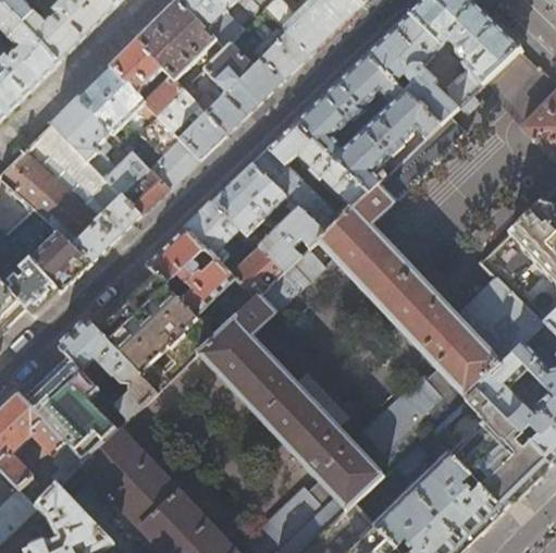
[(0,0),(59,60),(115,4),(111,0),(0,0)]
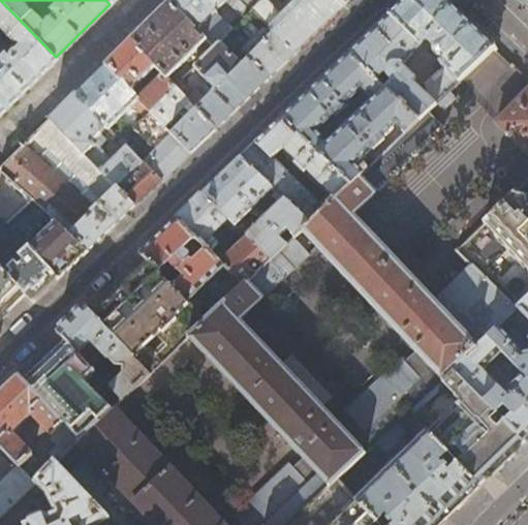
[(0,110),(1,112),(56,57),(0,0),(0,110)]
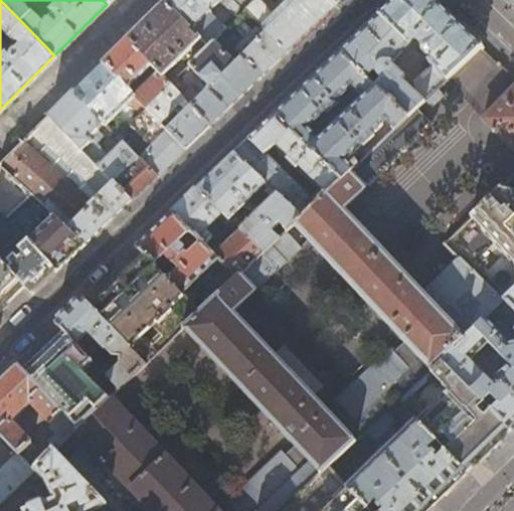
[(144,17),(126,36),(151,61),(158,68),(169,81),(208,43),(165,0),(161,0),(144,17)]
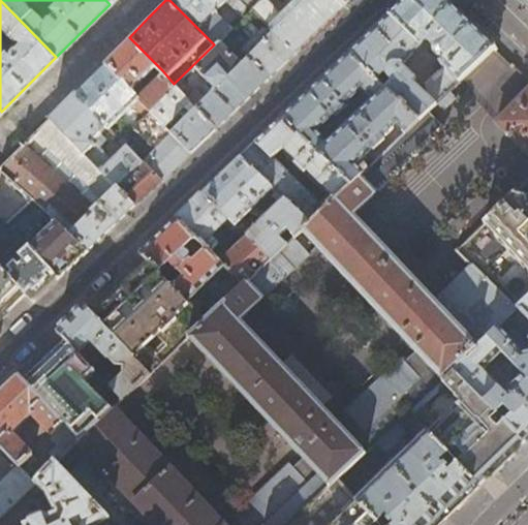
[(169,0),(214,44),(225,34),(233,26),(215,8),(223,0),(227,0),(239,12),(234,17),(239,21),(251,8),(242,0),(169,0)]
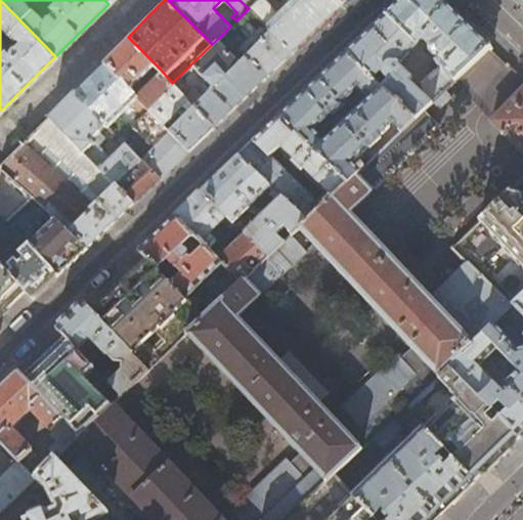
[(240,0),(249,8),(257,0),(240,0)]
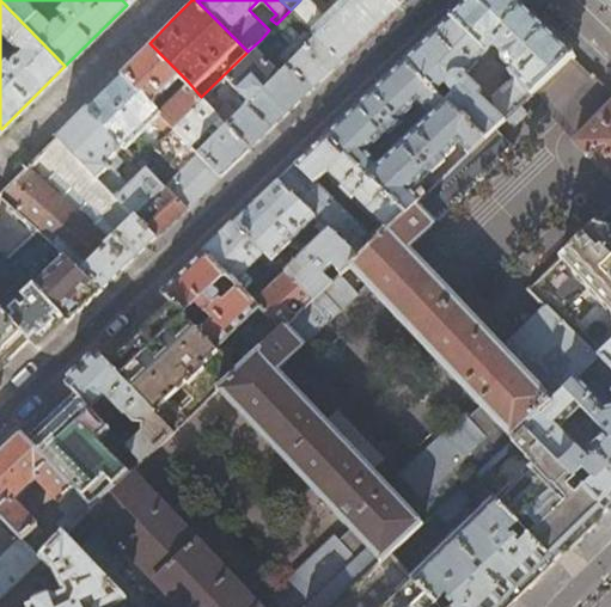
[(371,29),(399,1),(398,0),(300,0),(291,10),(341,57),(371,29)]
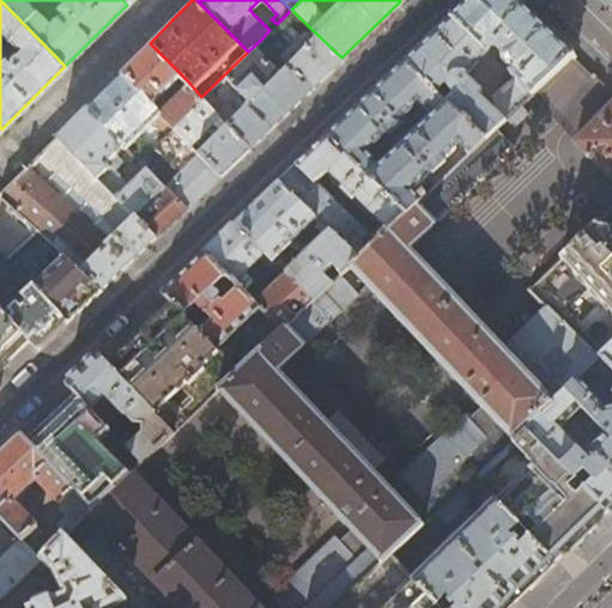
[(464,0),(460,4),(423,40),(403,59),(483,135),(494,125),(573,49),(556,34),(520,0),(464,0)]
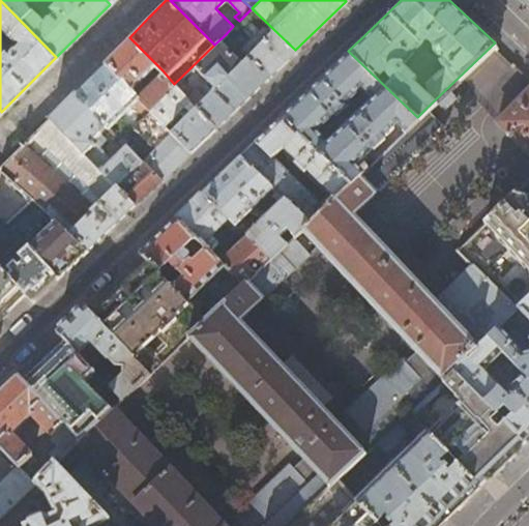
[(295,50),(252,8),(239,21),(233,26),(226,34),(268,76),(282,63),(295,50)]
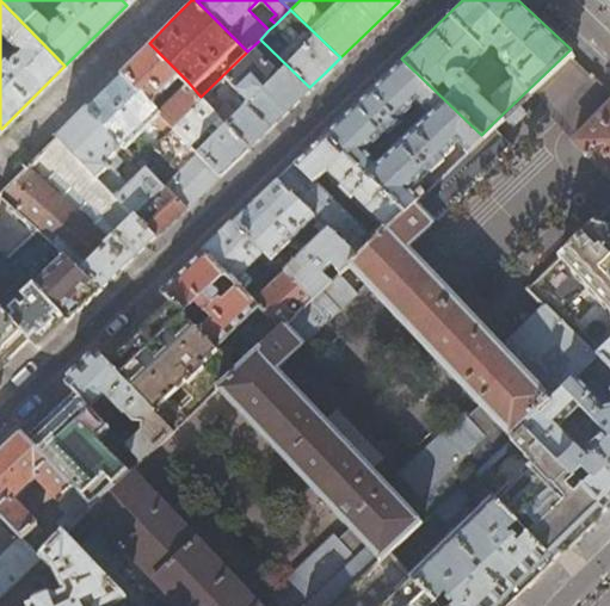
[(309,87),(260,39),(247,51),(201,97),(217,113),(226,122),(248,144),(281,115),(309,87)]
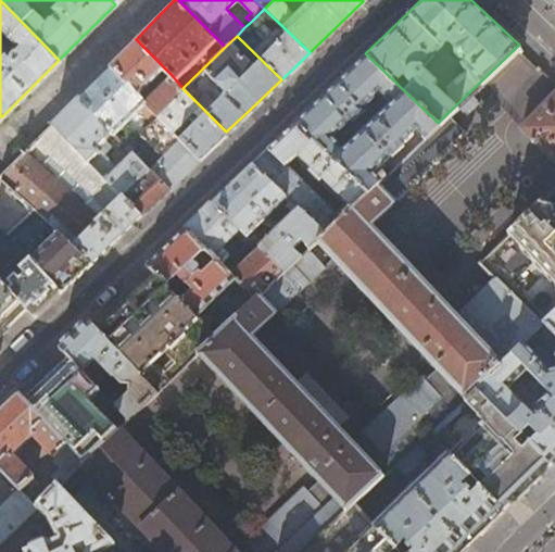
[(123,51),(111,64),(158,113),(183,88),(171,74),(149,97),(141,88),(163,66),(136,39),(123,51)]
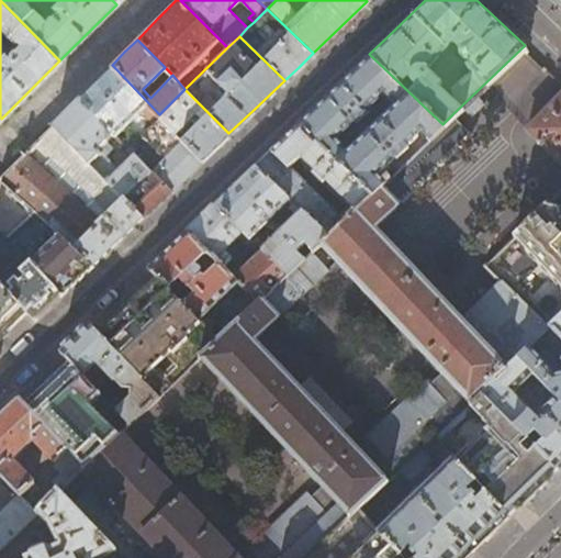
[(394,155),(396,156),(407,144),(406,143),(421,129),(428,137),(442,124),(369,54),(332,89),(296,122),(370,193),(384,179),(378,171),(394,155)]
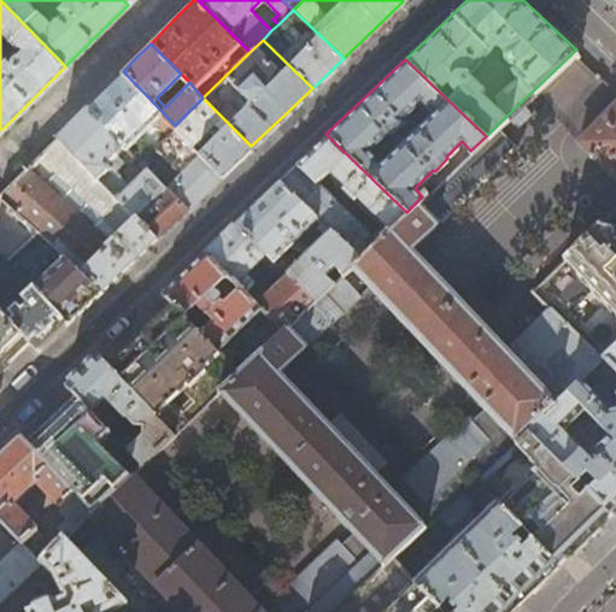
[(104,89),(87,106),(124,142),(125,145),(148,122),(158,122),(168,131),(175,125),(123,71),(104,89)]
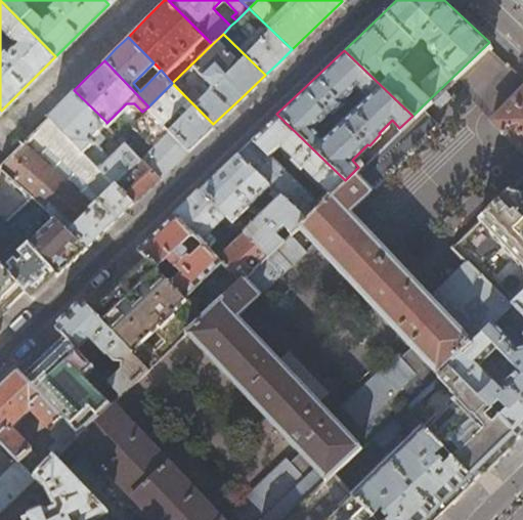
[(176,106),(186,97),(172,83),(148,106),(187,148),(201,136),(213,124),(193,104),(183,114),(176,106)]
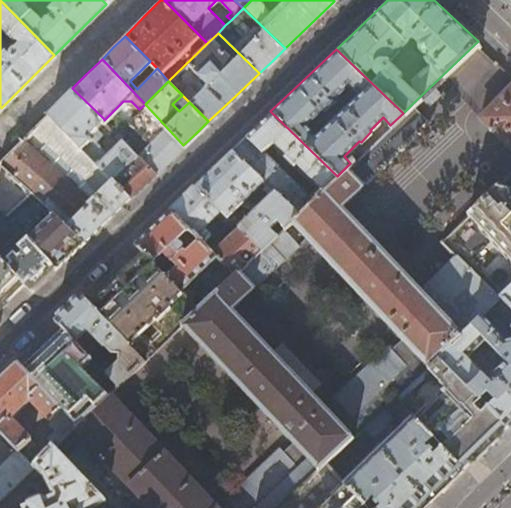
[(510,144),(510,82),(480,115),(510,144)]
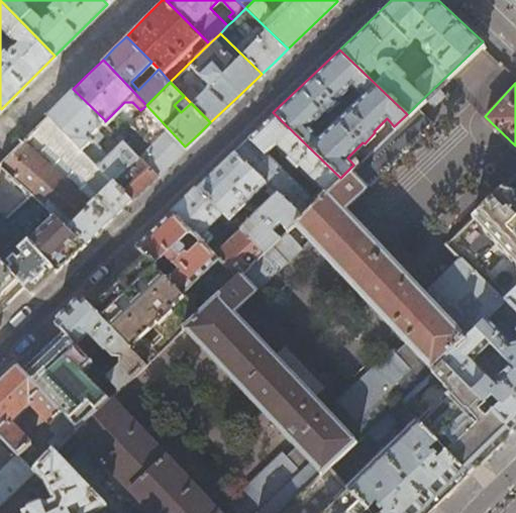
[(62,100),(48,113),(114,180),(139,156),(134,150),(122,138),(109,151),(97,138),(103,131),(98,126),(104,119),(73,89),(62,100)]
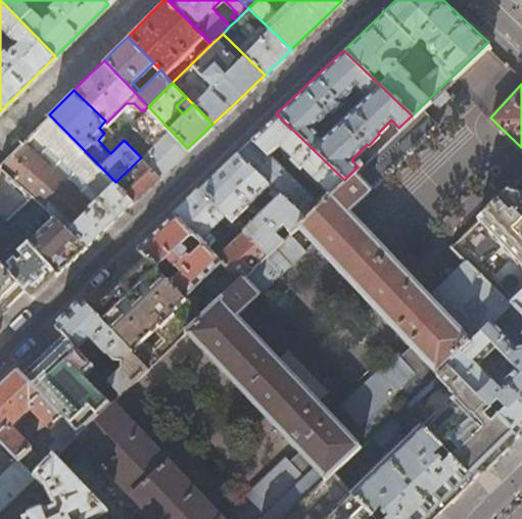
[(187,148),(148,106),(142,111),(132,122),(153,144),(145,151),(141,147),(136,152),(141,157),(158,176),(174,161),(187,148)]
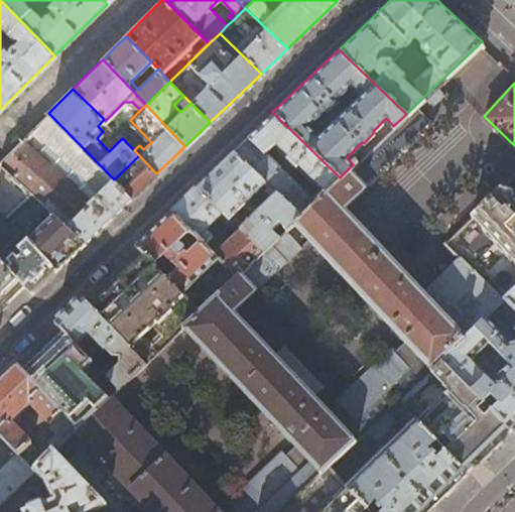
[(429,119),(415,105),(406,114),(393,126),(353,164),(340,177),(300,215),(293,222),(430,368),(441,357),(475,326),(503,298),(503,297),(459,254),(422,288),(350,210),(371,189),(363,181),(429,119)]
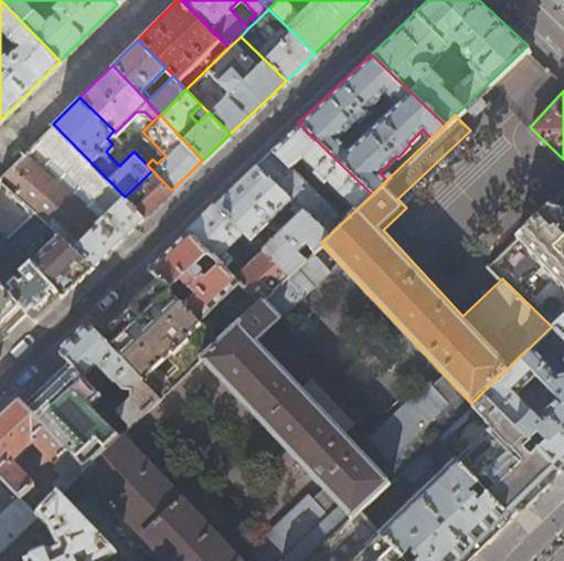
[(372,194),(298,123),(277,144),(255,163),(290,197),(301,208),(329,235),(372,194)]
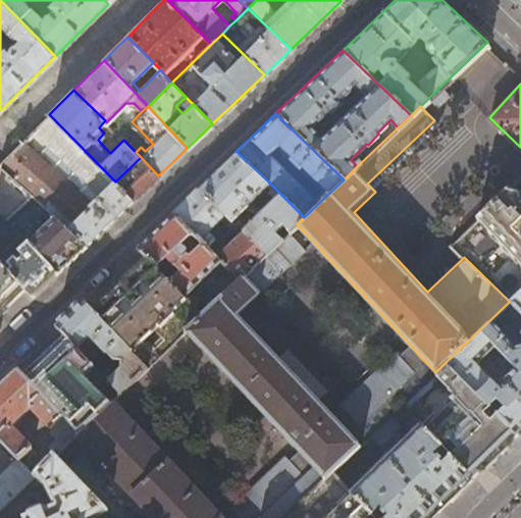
[(29,135),(0,163),(0,165),(30,193),(47,208),(54,215),(67,227),(115,182),(49,114),(29,135)]
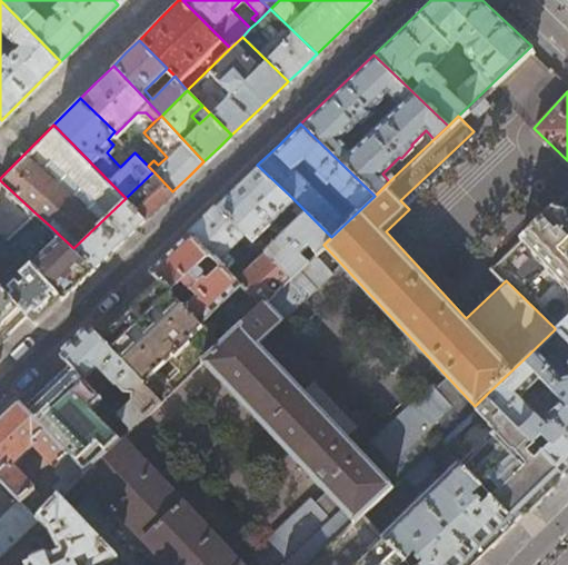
[(286,226),(272,217),(292,198),(257,165),(237,185),(216,204),(245,231),(263,249),(291,275),(300,267),(308,259),(300,249),(309,241),(317,251),(324,245),(331,237),(304,209),(286,226)]
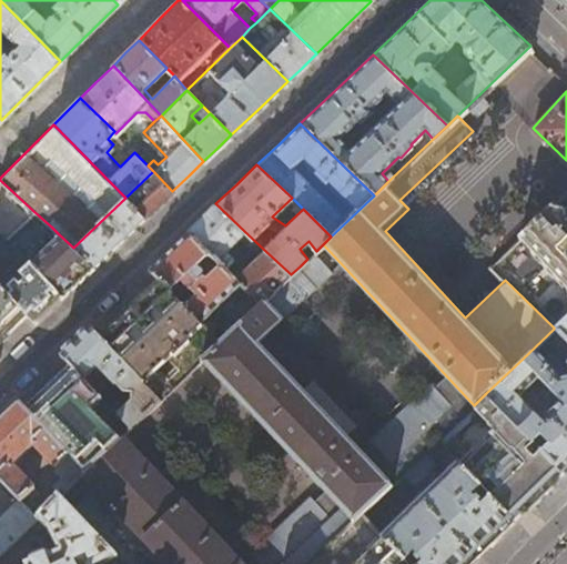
[(159,203),(172,191),(153,171),(125,198),(144,218),(159,203)]
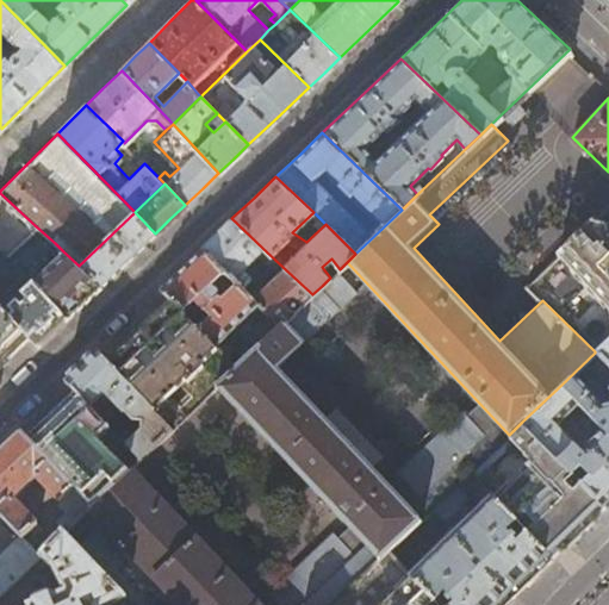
[(0,361),(8,354),(29,335),(1,306),(0,305),(0,257),(12,247),(35,225),(0,193),(0,361)]
